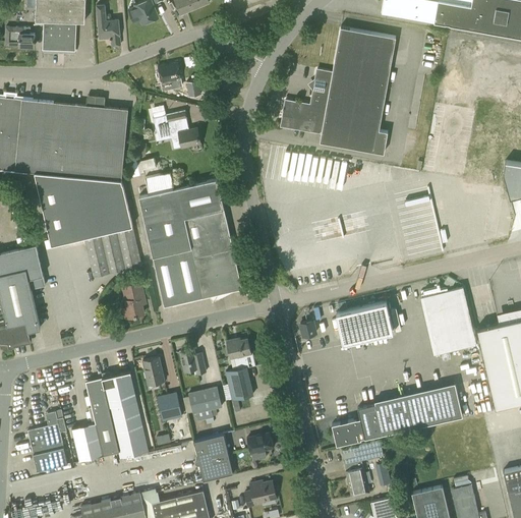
[(44,26),(43,51),(75,53),(76,23),(84,24),(84,0),(26,0),(26,9),(36,10),(36,25),(44,26)]
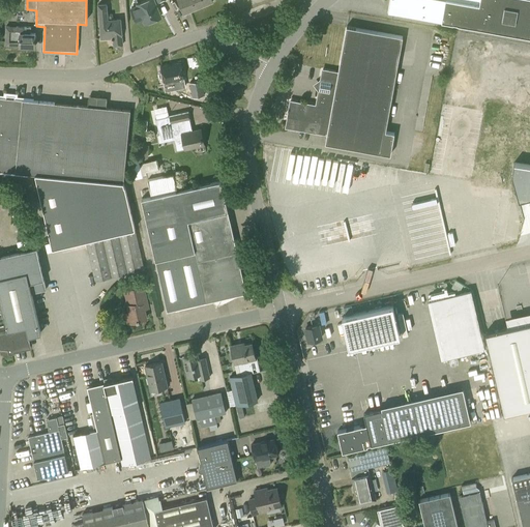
[(145,26),(160,20),(153,0),(137,7),(137,8),(130,10),(137,26),(144,23),(145,26)]
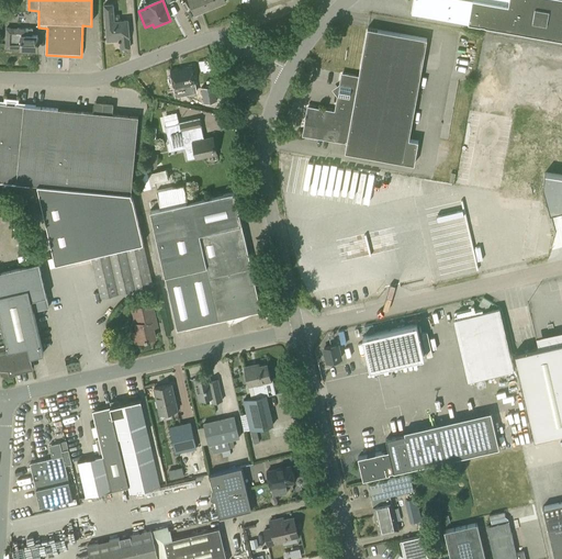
[(225,4),(223,0),(188,0),(194,18),(225,4)]
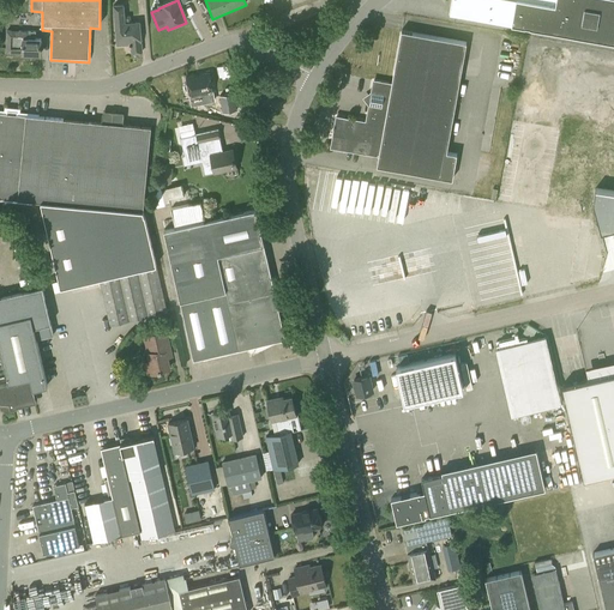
[(613,0),(452,0),(450,17),(613,46),(613,0)]
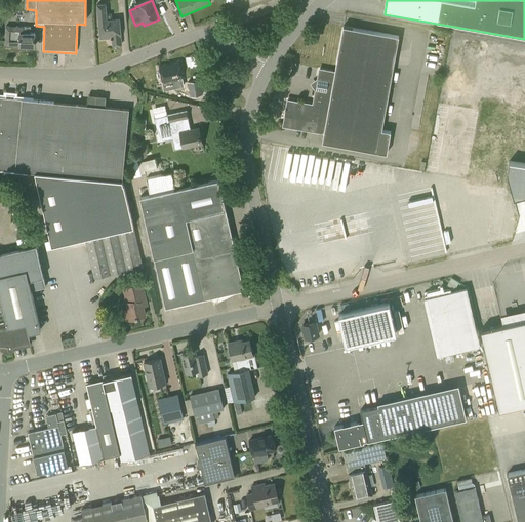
[(107,23),(106,6),(97,7),(101,42),(111,41),(111,43),(112,43),(112,47),(121,47),(119,22),(107,23)]
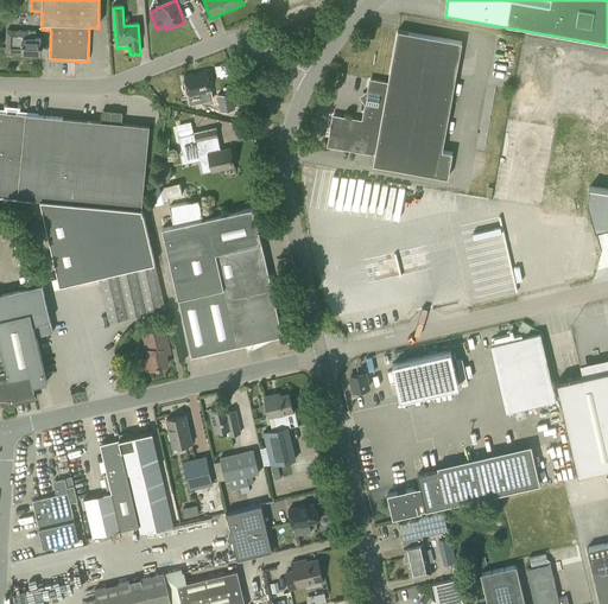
[(29,33),(6,33),(6,55),(21,56),(24,56),(24,59),(32,59),(32,57),(40,57),(40,40),(36,40),(36,35),(29,35),(29,33)]
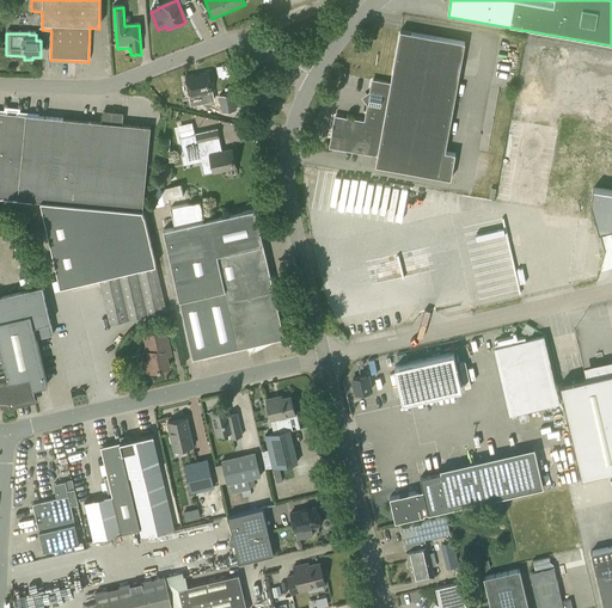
[(445,155),(465,45),(399,34),(390,87),(372,84),(365,126),(336,120),(330,149),(378,158),(375,169),(441,180),(451,182),(456,157),(445,155)]
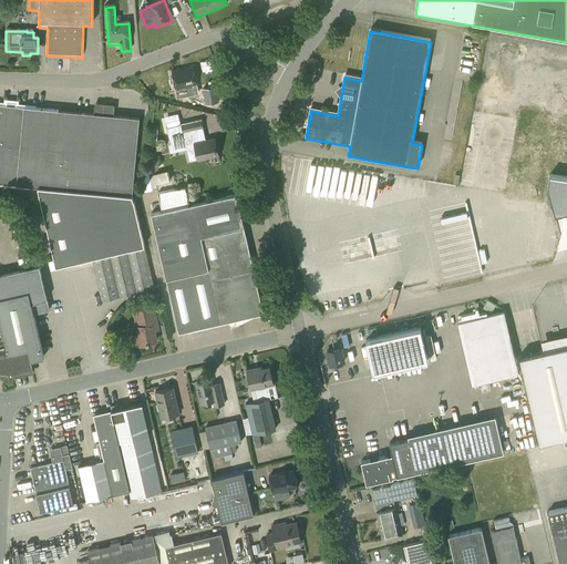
[(175,91),(196,86),(193,70),(172,74),(175,91)]
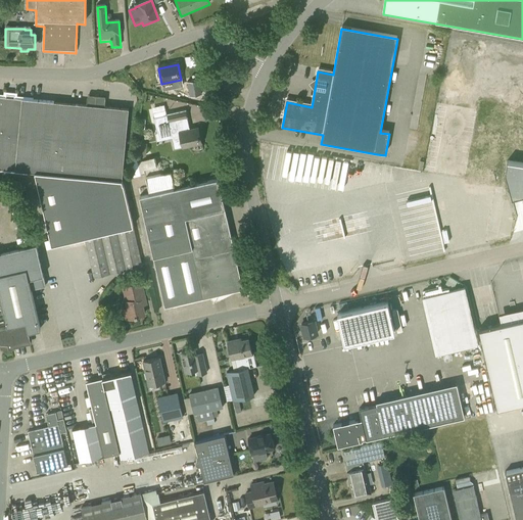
[(190,98),(201,96),(199,83),(187,85),(190,98)]
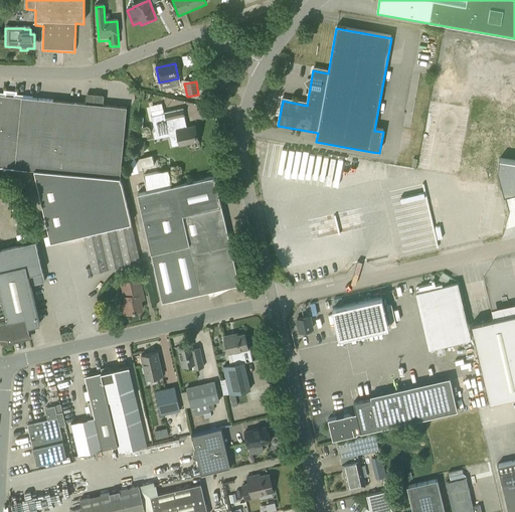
[(6,98),(0,97),(0,169),(34,172),(50,243),(83,235),(93,275),(140,265),(120,179),(127,110),(14,99),(15,96),(6,96),(6,98)]
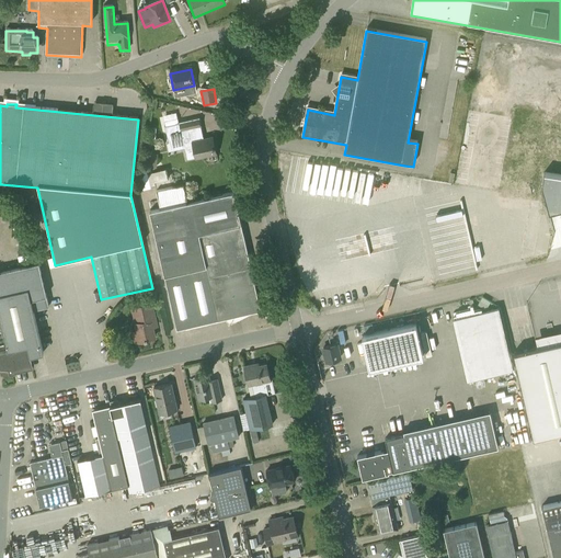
[(165,129),(164,129),(168,145),(167,146),(168,155),(184,151),(187,162),(216,156),(213,140),(204,141),(199,121),(179,125),(178,122),(164,124),(165,129)]
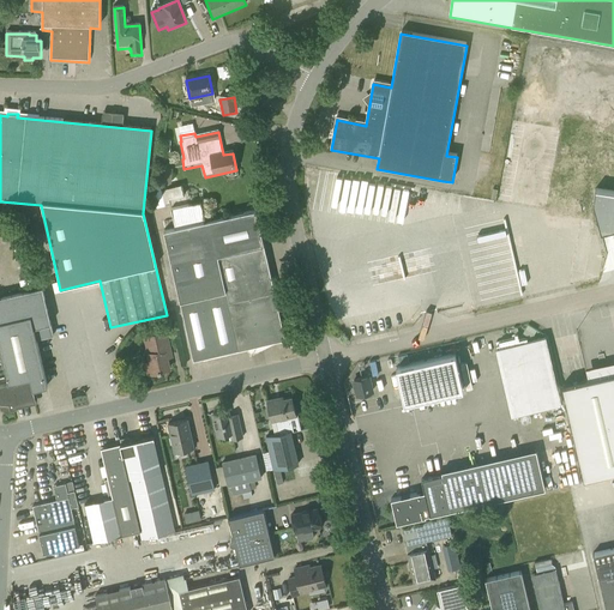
[(161,159),(169,159),(170,143),(162,142),(161,159)]
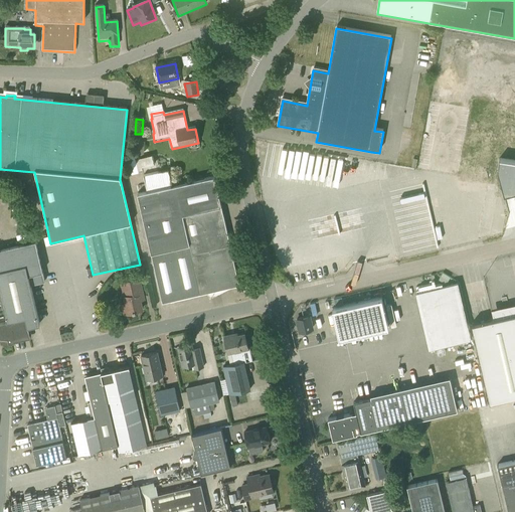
[(142,156),(143,134),(142,134),(135,134),(134,134),(133,156),(142,156)]
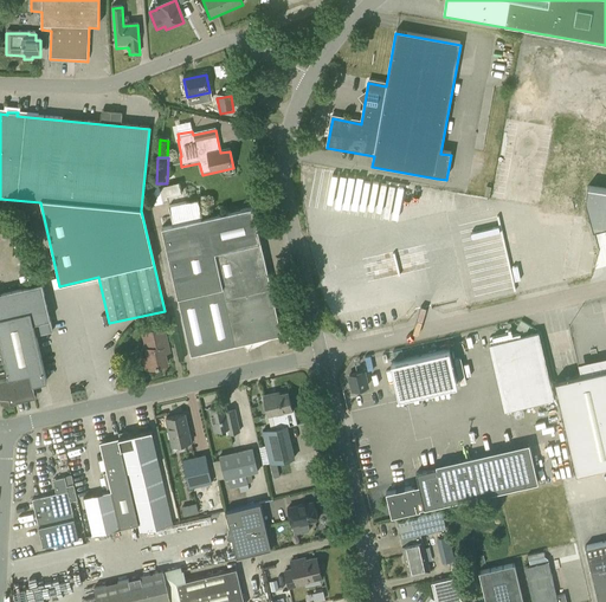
[(181,195),(179,186),(160,191),(162,202),(167,201),(173,227),(162,231),(191,358),(247,345),(247,347),(250,349),(253,348),(257,347),(258,344),(258,343),(282,337),(252,209),(202,221),(198,202),(186,205),(184,194),(181,195)]
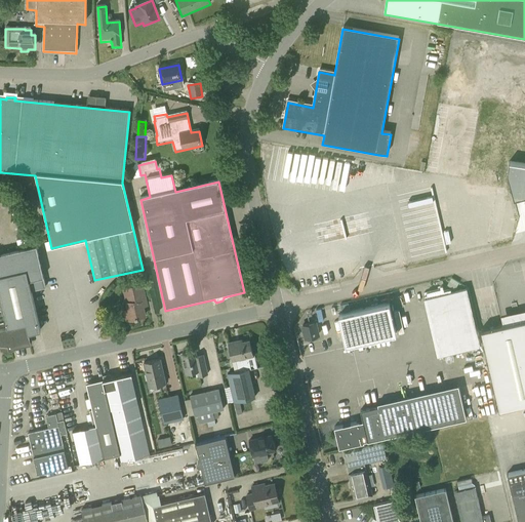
[(524,165),(511,164),(508,176),(513,199),(524,196),(524,165)]
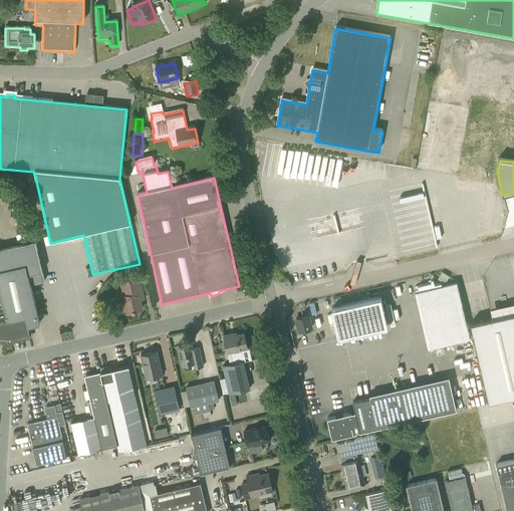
[(336,256),(366,250),(358,210),(310,219),(311,226),(289,231),(293,251),(301,250),(302,256),(317,253),(320,270),(338,267),(336,256)]
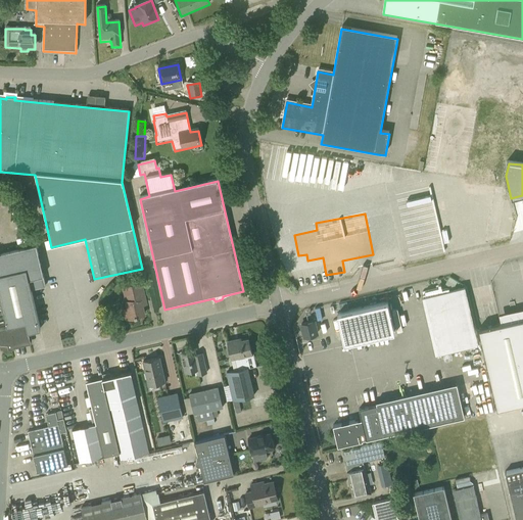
[(46,288),(36,247),(0,254),(0,298),(7,328),(0,329),(0,348),(8,349),(9,350),(15,348),(14,347),(31,344),(29,334),(41,331),(32,291),(46,288)]
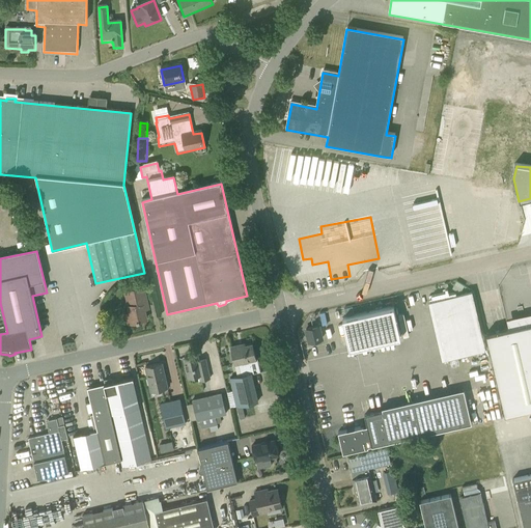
[(459,296),(464,288),(456,283),(452,292),(459,296)]
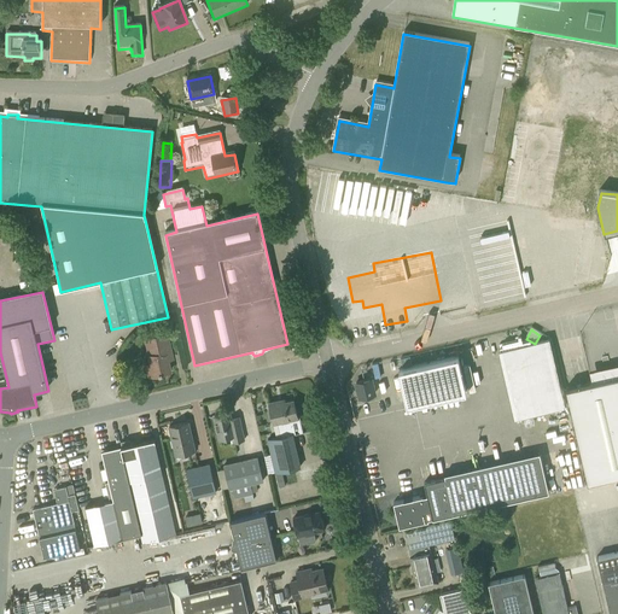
[(172,355),(167,337),(146,341),(147,350),(149,349),(151,358),(150,358),(155,379),(161,378),(159,376),(163,376),(162,375),(170,373),(167,355),(172,355)]
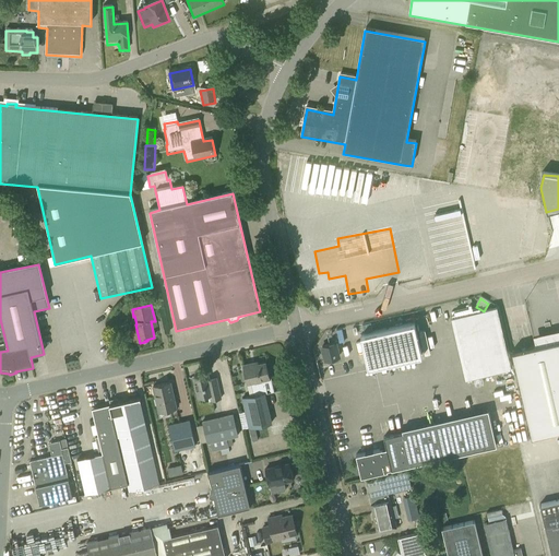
[(414,323),(359,336),(367,369),(421,357),(414,323)]
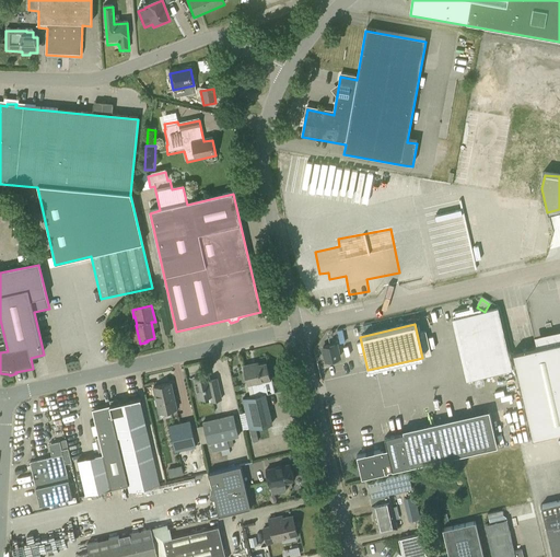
[(559,344),(513,355),(532,440),(559,433),(559,344)]
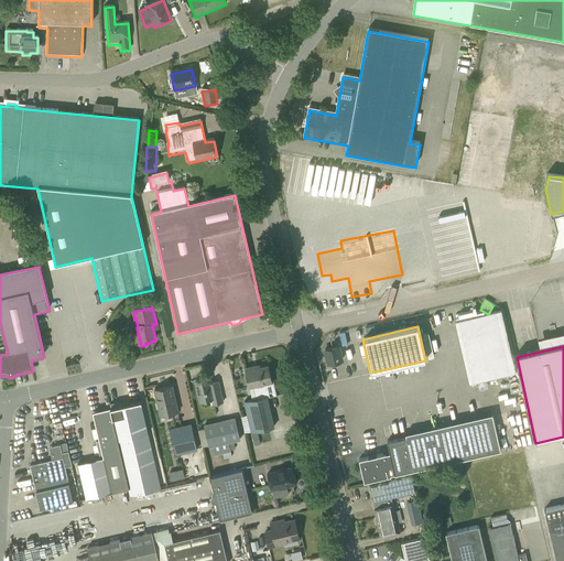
[(344,364),(339,348),(323,352),(327,367),(344,364)]
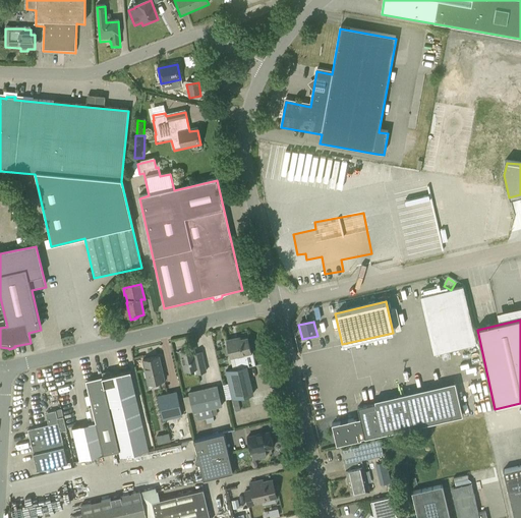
[(73,338),(62,341),(64,349),(75,346),(73,338)]
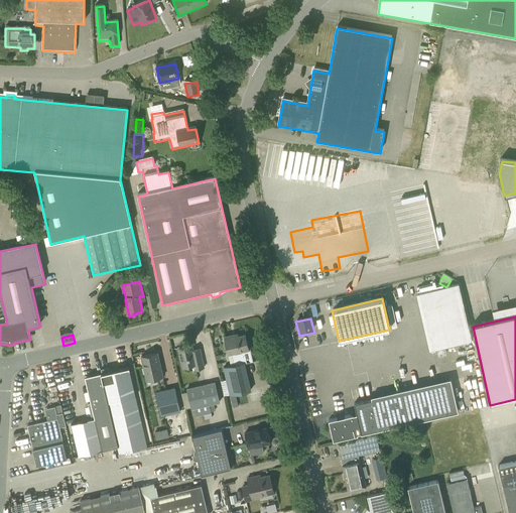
[(229,356),(236,354),(238,363),(252,360),(250,350),(248,350),(245,337),(233,340),(233,338),(225,340),(229,356)]
